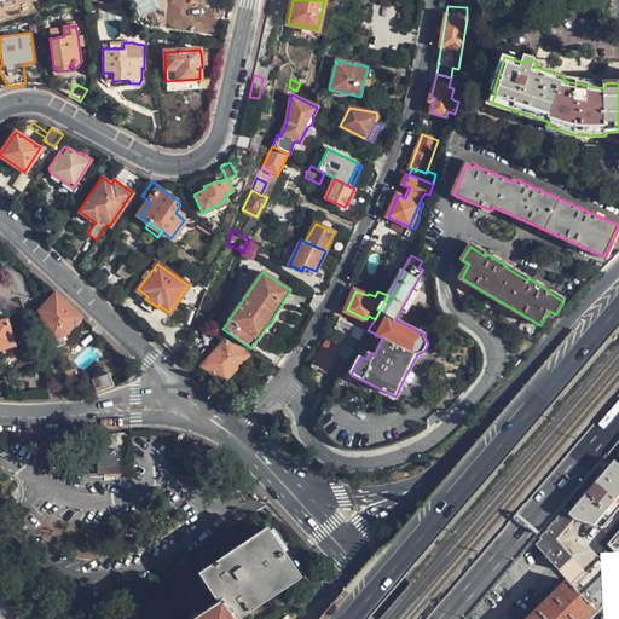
[(68,331),(81,317),(55,293),(39,310),(55,347),(62,343),(59,335),(68,331)]
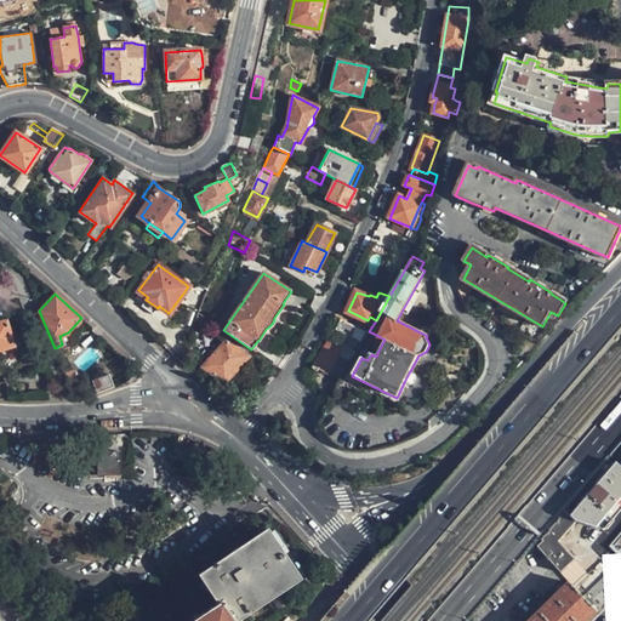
[(157,307),(146,300),(142,305),(153,312),(157,307)]
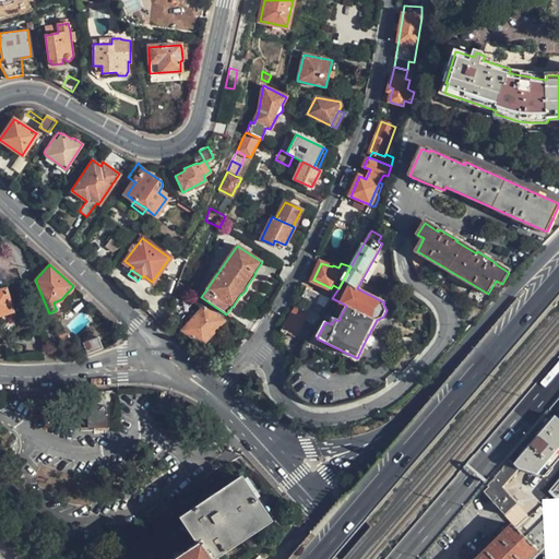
[(0,317),(1,317),(2,319),(10,317),(10,314),(15,312),(8,287),(0,289),(0,317)]
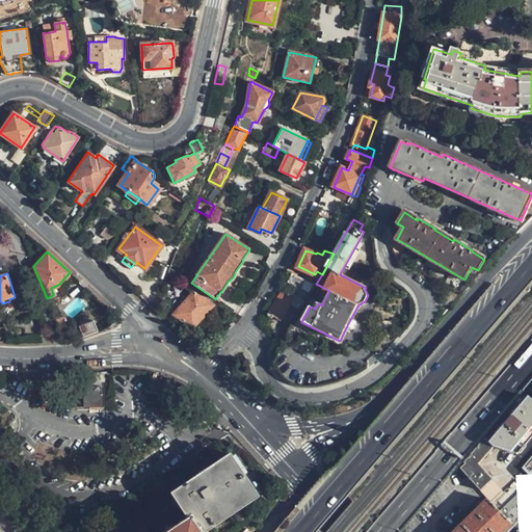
[(289,283),(300,289),(304,281),(293,274),(289,283)]
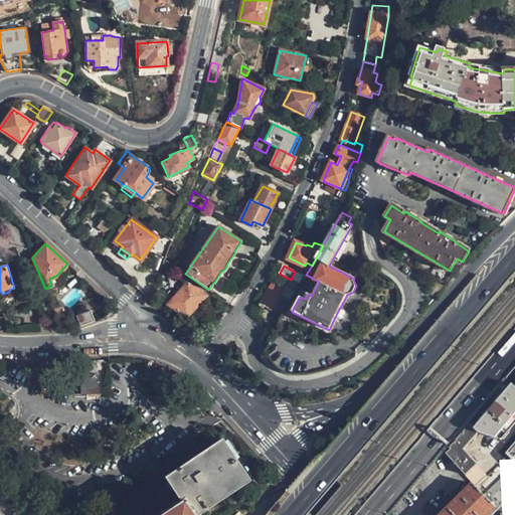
[(49,279),(51,286),(59,283),(56,276),(49,279)]
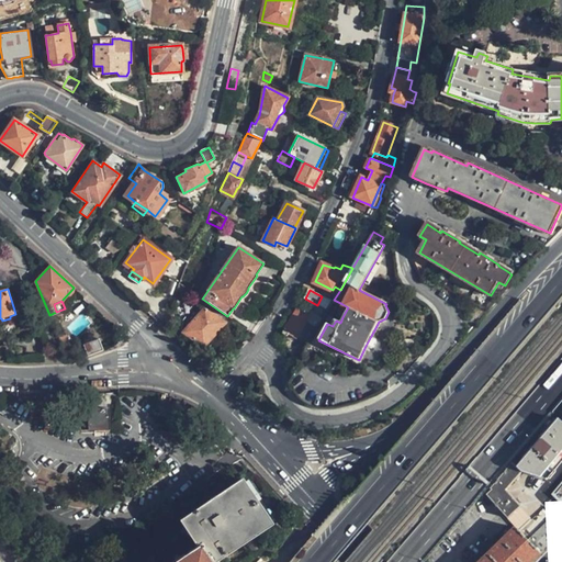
[(348,307),(343,304),(338,315),(343,317),(348,307)]
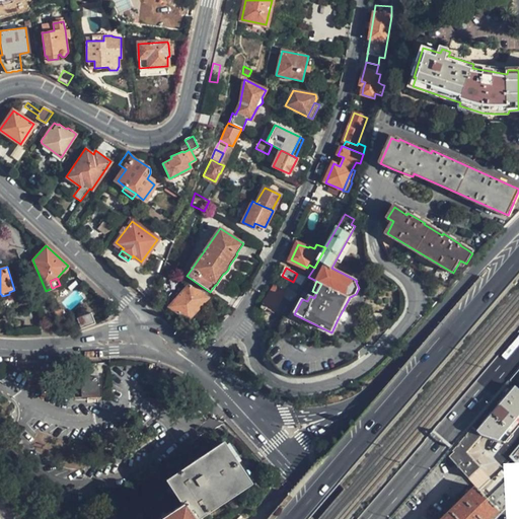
[(189,319),(208,297),(189,284),(169,306),(189,319)]
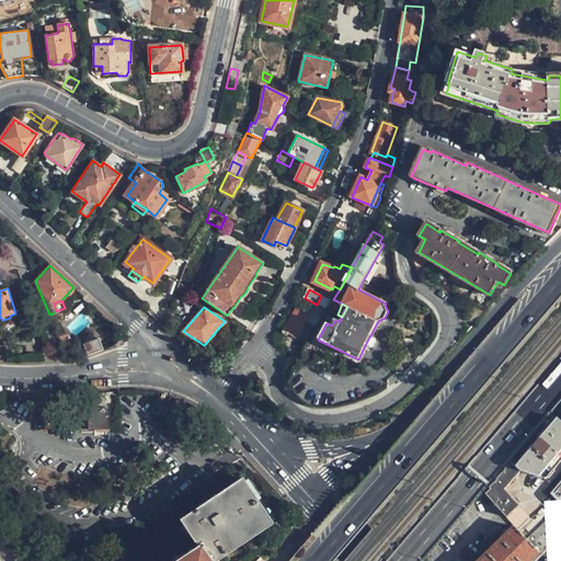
[(317,328),(322,318),(305,308),(302,312),(296,309),(285,328),(284,327),(282,332),(287,335),(289,332),(296,335),(305,321),(317,328)]
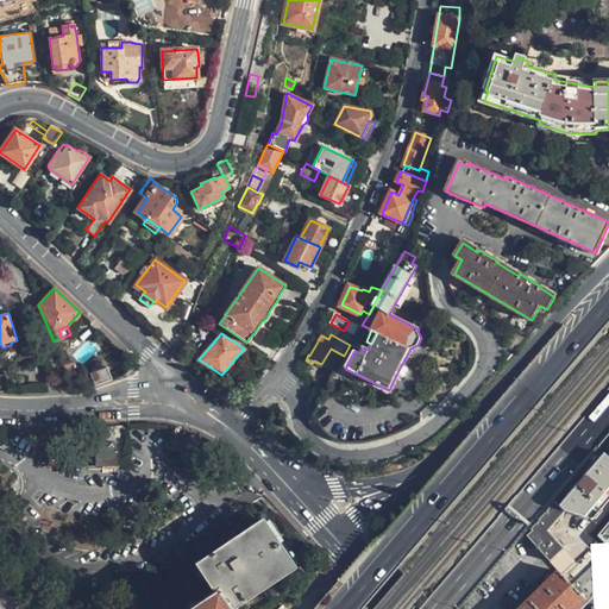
[(402,364),(396,375),(402,378),(407,377),(409,371),(407,366),(402,364)]
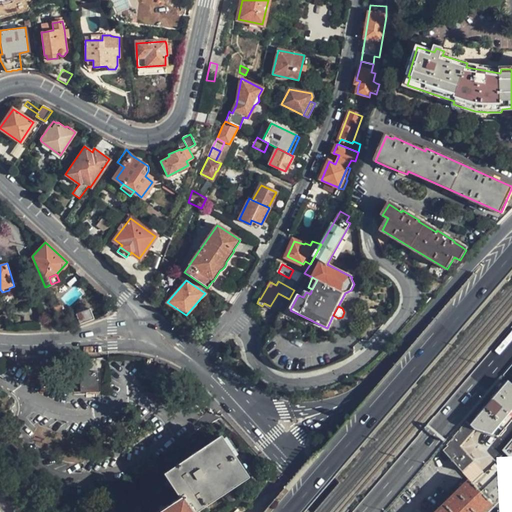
[(75,313),(79,324),(93,318),(89,308),(75,313)]
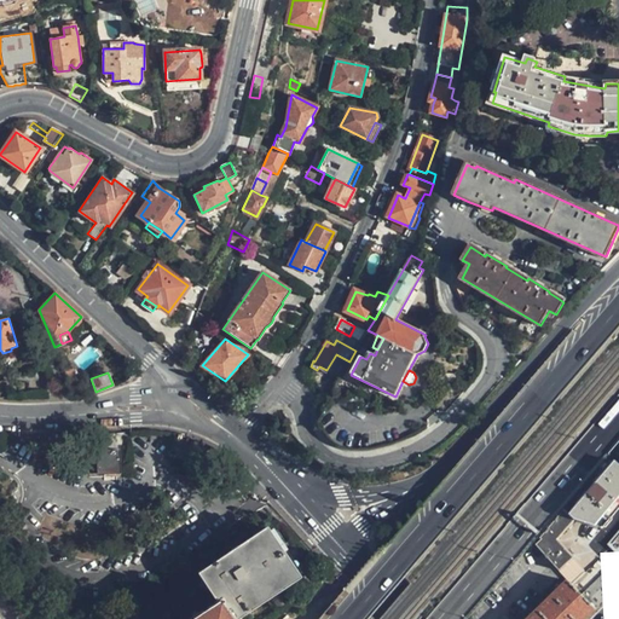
[(618,464),(572,518),(576,521),(603,522),(618,505),(618,464)]
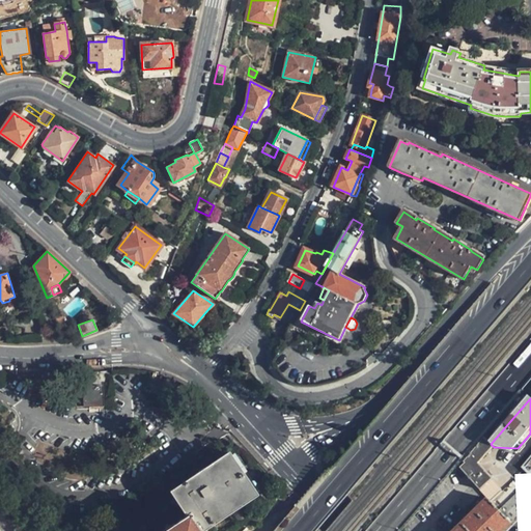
[(482,436),(456,466),(486,499),(490,503),(502,491),(478,465),(494,447),(491,444),(482,436)]
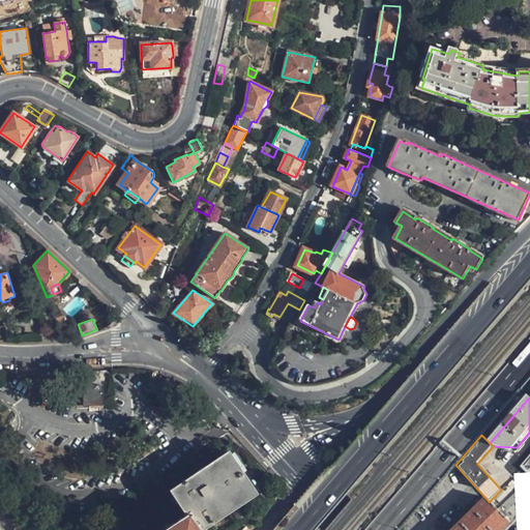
[(199,529),(254,494),(226,452),(168,491),(184,516),(164,529),(162,529),(199,529)]
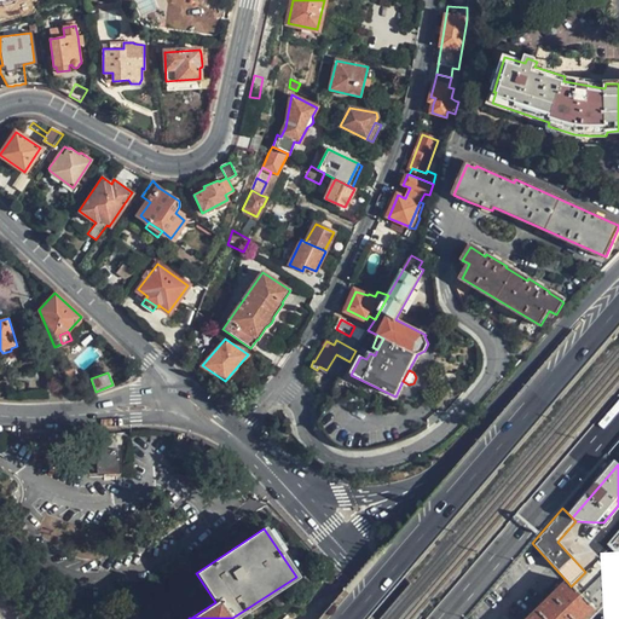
[(611,548),(618,556),(618,531),(607,544),(611,548)]
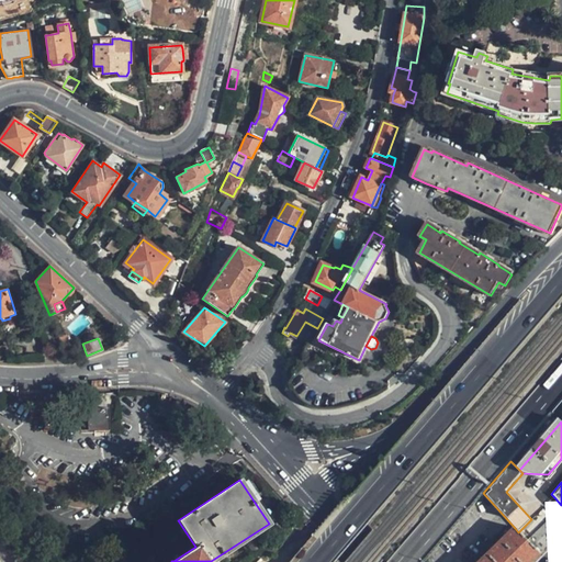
[(518,532),(515,528),(478,561),(526,561),(537,552),(527,541),(518,532)]
